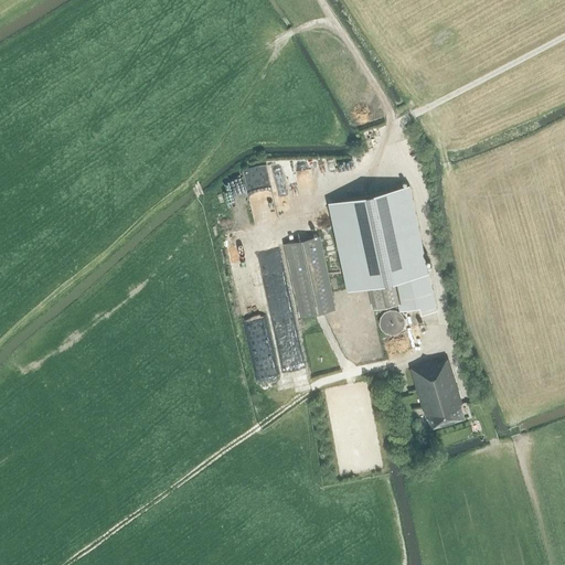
[(398,304),(400,311),(419,308),(420,315),(436,311),(408,184),(328,202),(347,289),(369,285),(374,309),(398,304)]
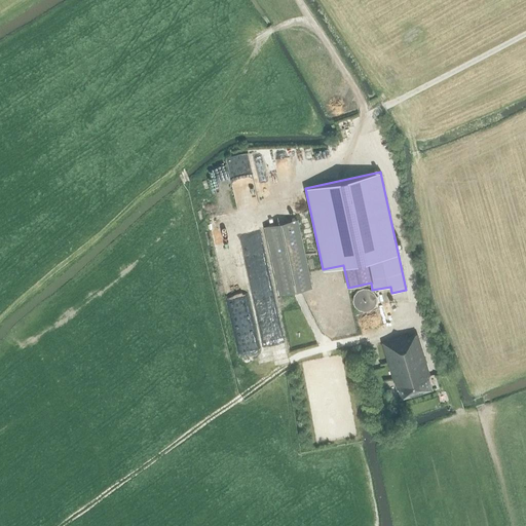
[(266,228),(280,295),(312,288),(298,221),(266,228)]
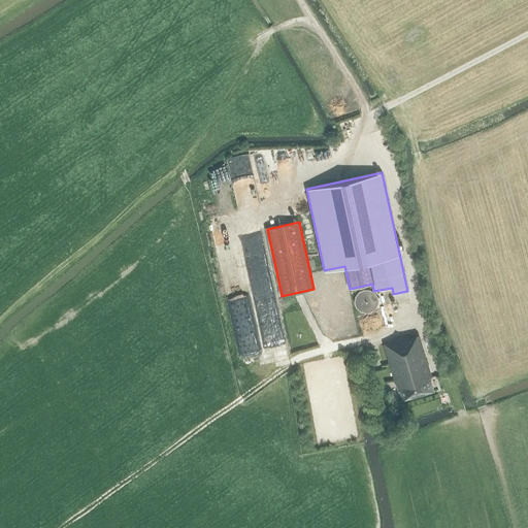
[(377,303),(377,298),(375,293),(370,290),(364,290),(359,292),(356,297),(355,302),(356,307),(360,311),(365,314),(371,312),(375,309),(377,303)]
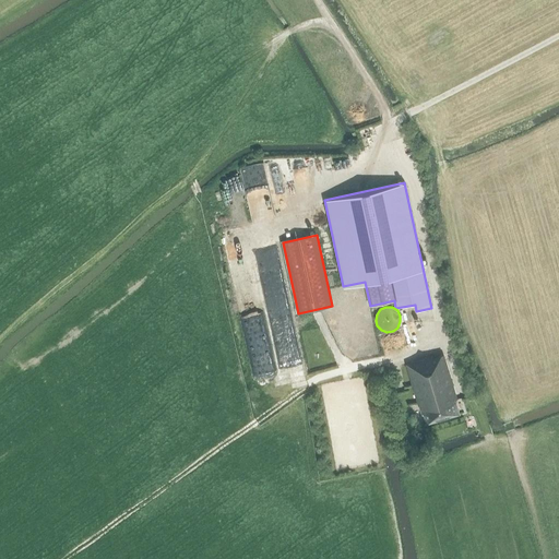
[(273,329),(281,373),(302,369),(295,325),(273,329)]
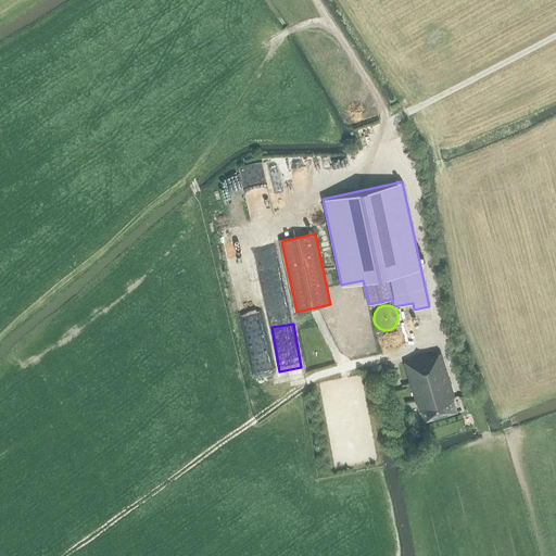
[(425,421),(455,412),(452,399),(454,397),(441,354),(431,356),(430,355),(405,363),(420,413),(422,413),(425,421)]
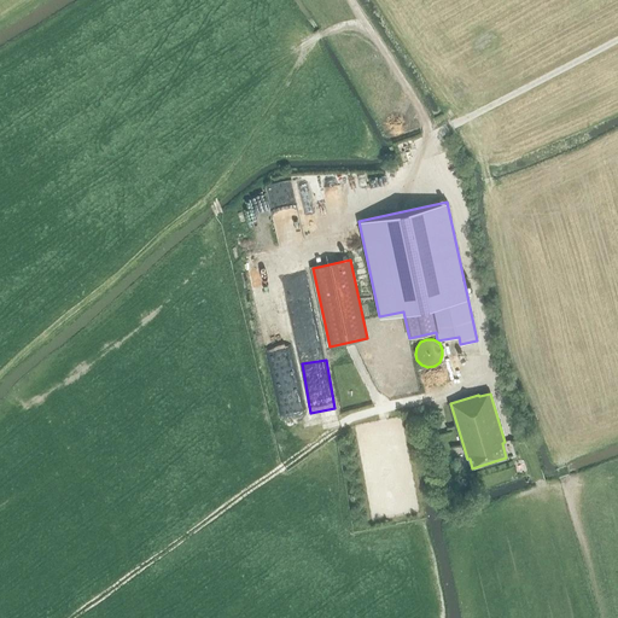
[(443,444),(441,436),(432,438),(435,447),(443,444)]
